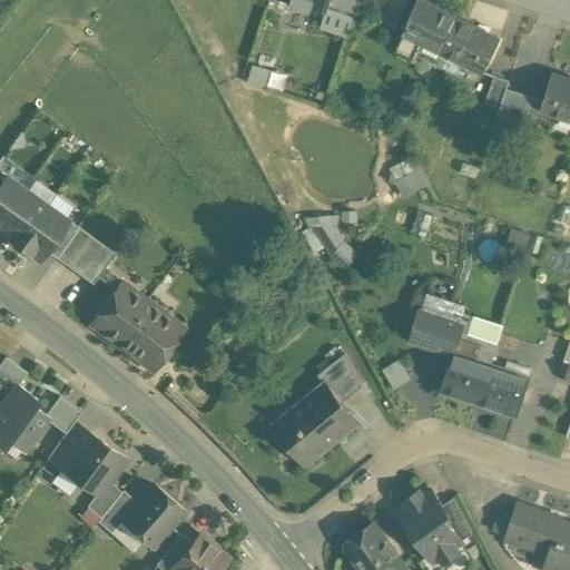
[(293,0),(291,6),(310,8),(311,5),(326,9),(327,8),(330,0),(293,0)]
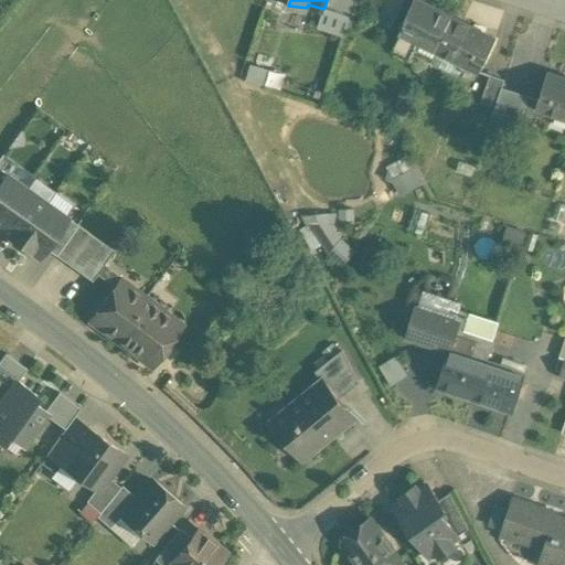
[(358,0),(327,0),(324,8),(352,17),(358,0)]
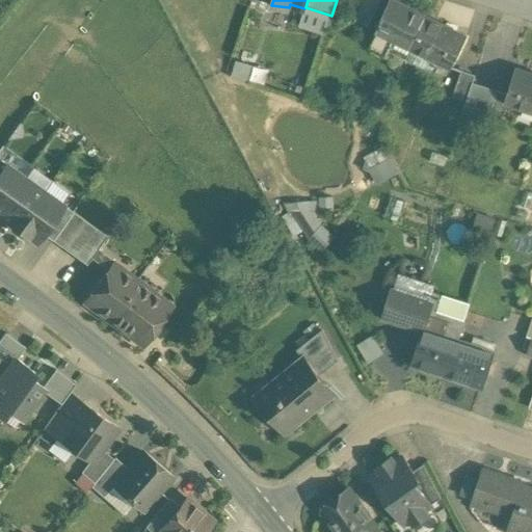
[(365,0),(355,20),(368,26),(381,0),(365,0)]
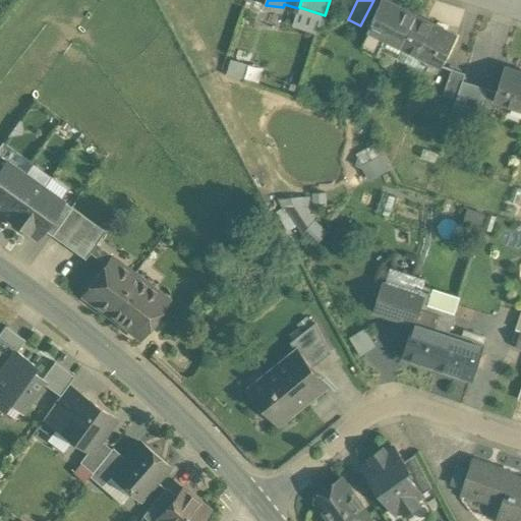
[(388,0),(382,0),(367,29),(369,30),(361,45),(379,53),(386,38),(404,47),(420,16),(388,0)]
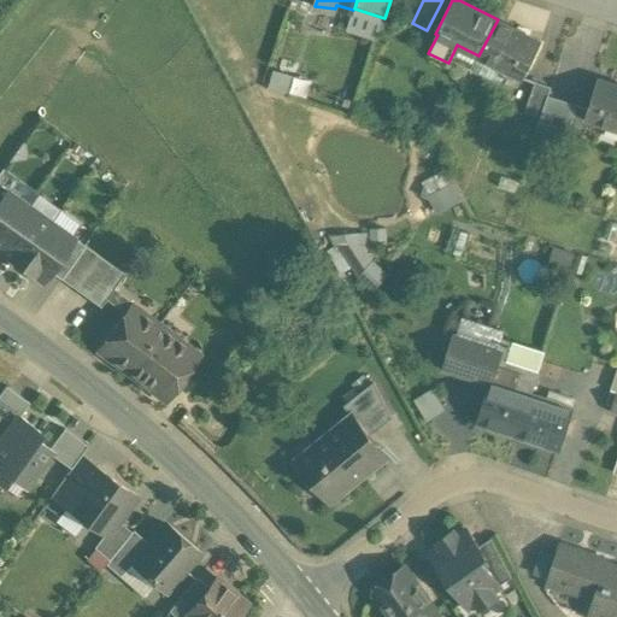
[(540,41),(498,19),(479,56),(480,56),(472,69),(504,84),(510,72),(522,77),(540,41)]
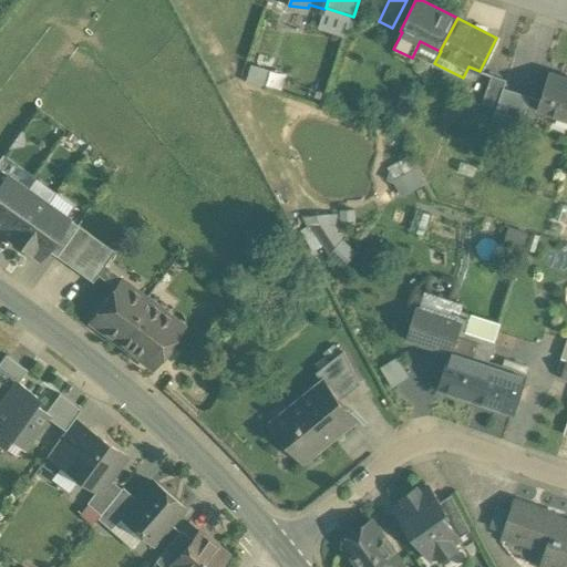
[(250,62),(246,80),(263,84),(267,66),(250,62)]
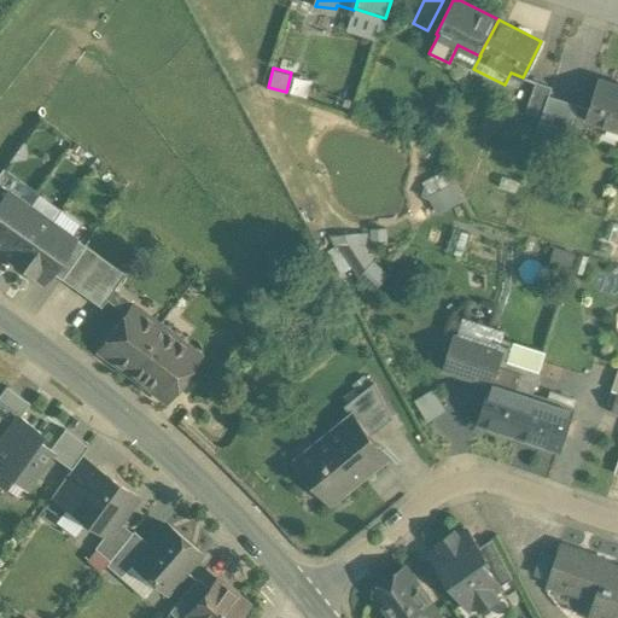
[(617,85),(599,79),(587,118),(617,128),(617,85)]
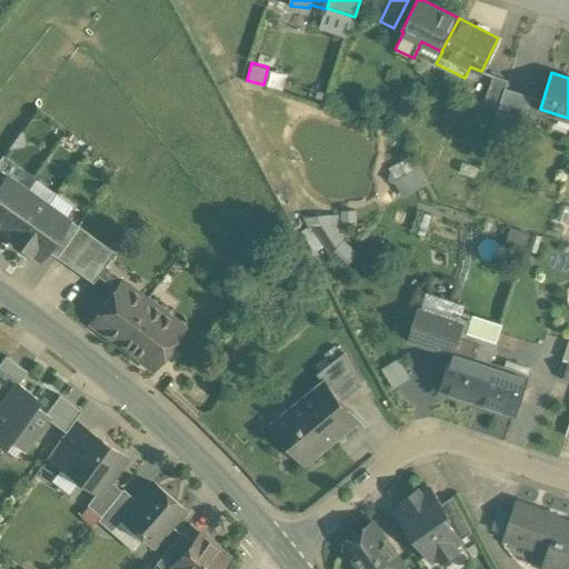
[(508,80),(495,75),(485,102),(499,108),(499,107),(508,80)]
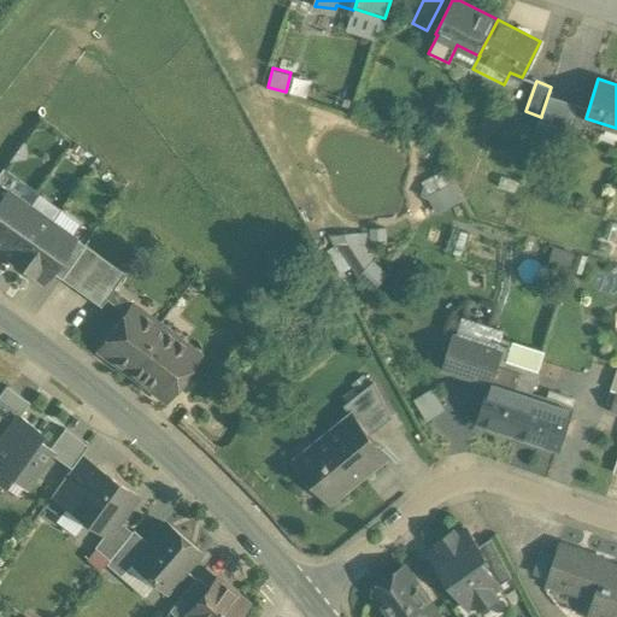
[(574,113),(558,107),(551,133),(566,137),(574,113)]
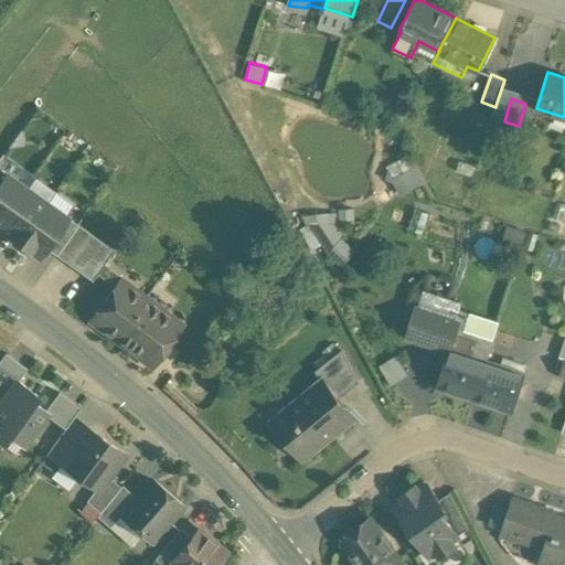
[(392,179),(401,195),(424,183),(414,167),(392,179)]
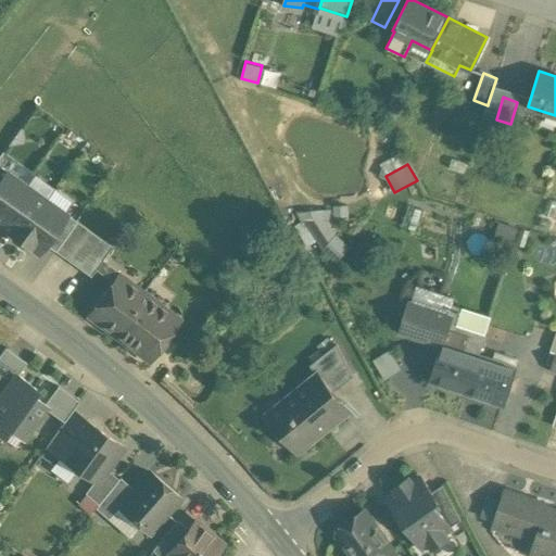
[(0,178),(0,223),(27,186),(5,171),(0,178)]
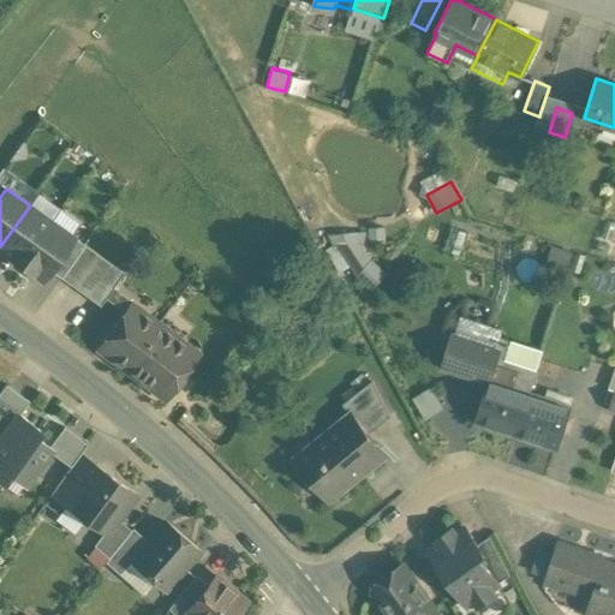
[(30,206),(0,246),(0,249),(21,264),(52,221),(30,206)]
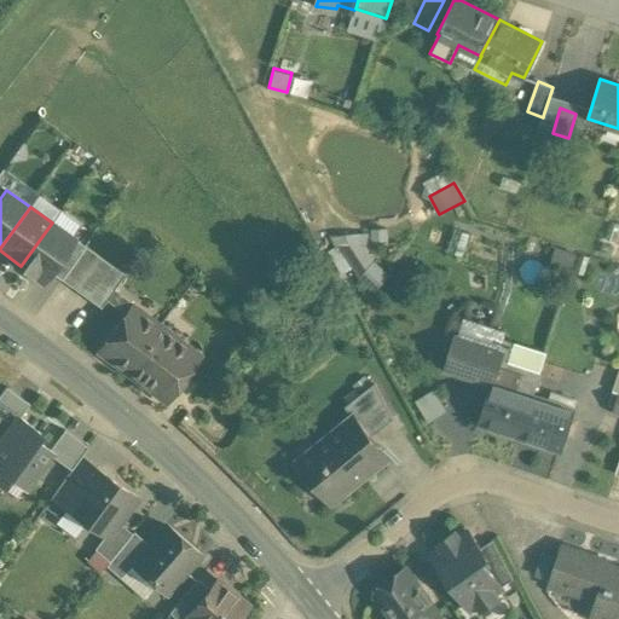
[(52,223),(21,266),(42,281),(50,271),(74,238),(52,223)]
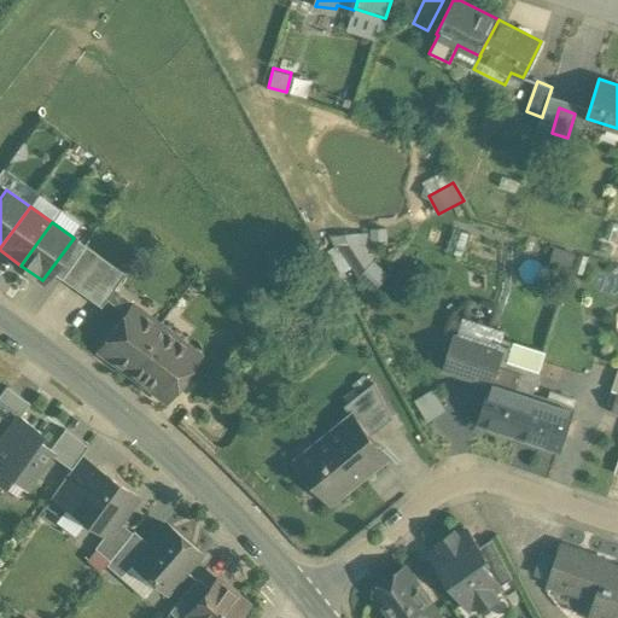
[(332,231),(334,270),(357,269),(359,287),(378,286),(375,229),(332,231)]
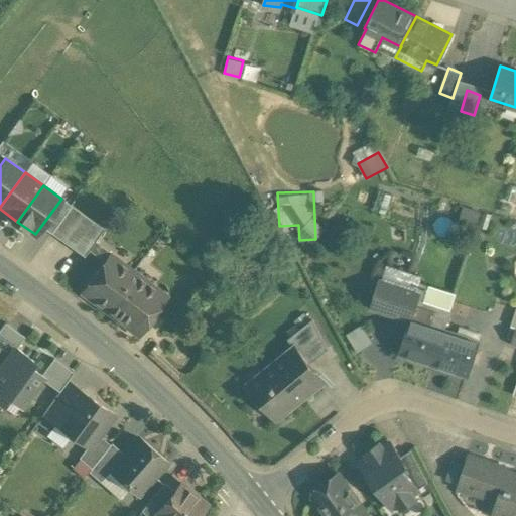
[(61,199),(41,226),(51,233),(71,206),(61,199)]
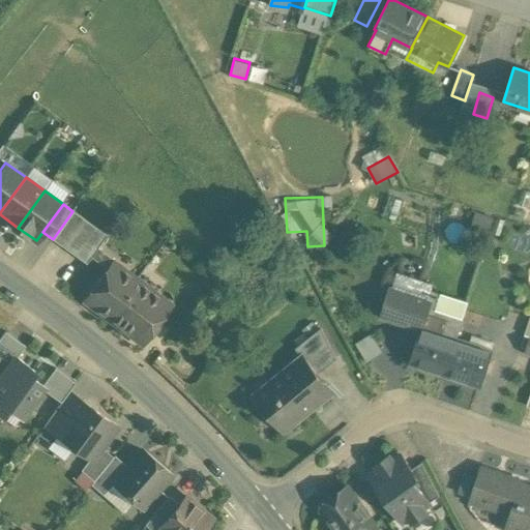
[(72,211),(53,239),(64,247),(85,219),(72,211)]
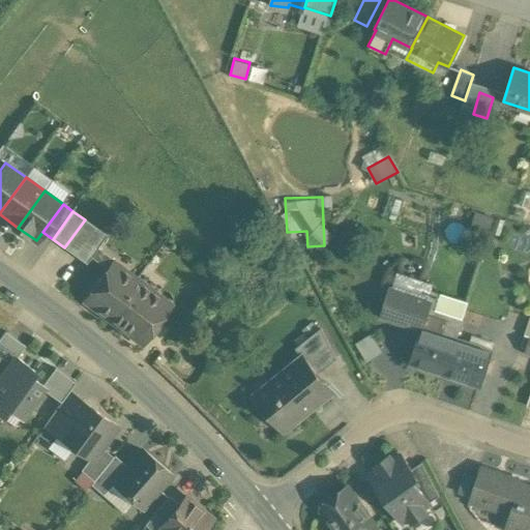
[(85,219),(64,247),(75,255),(95,226),(85,219)]
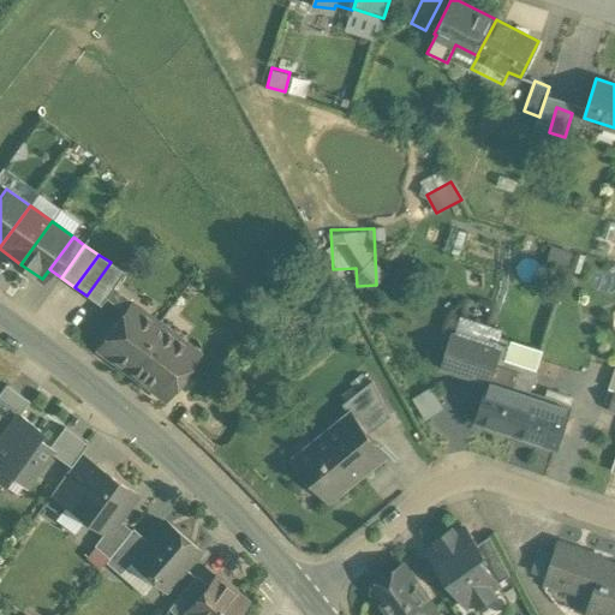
[(111,262),(87,296),(100,305),(113,287),(124,272),(111,262)]
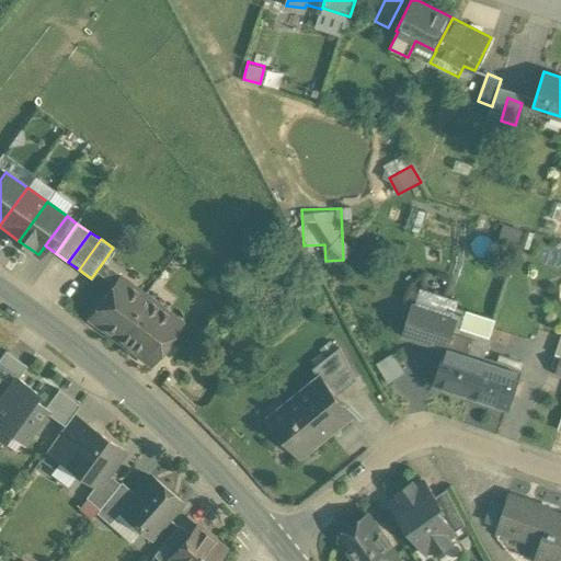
[(123,276),(103,262),(96,272),(113,284),(89,317),(113,335),(144,295),(121,277),(123,276)]
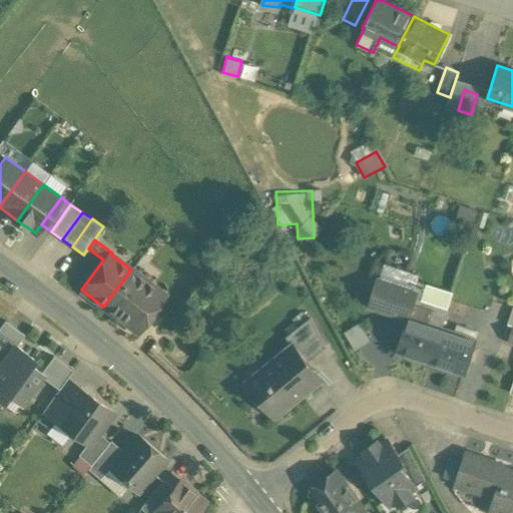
[(373,245),(369,261),(388,268),(393,252),(373,245)]
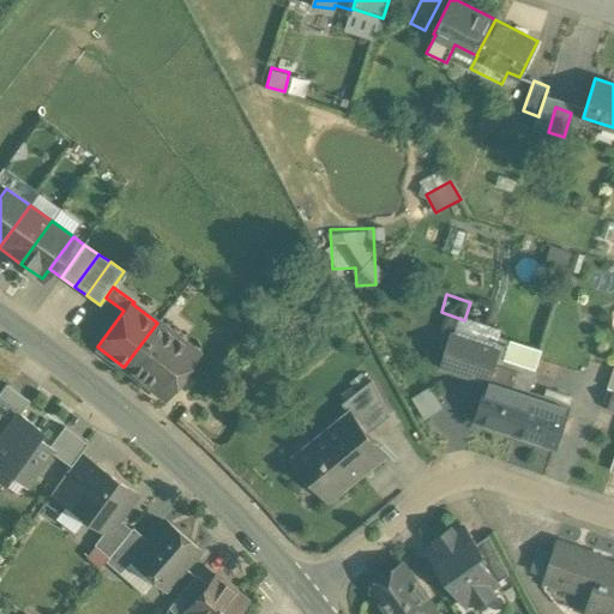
[(198,353),(157,323),(124,367),(164,397),(198,353)]
